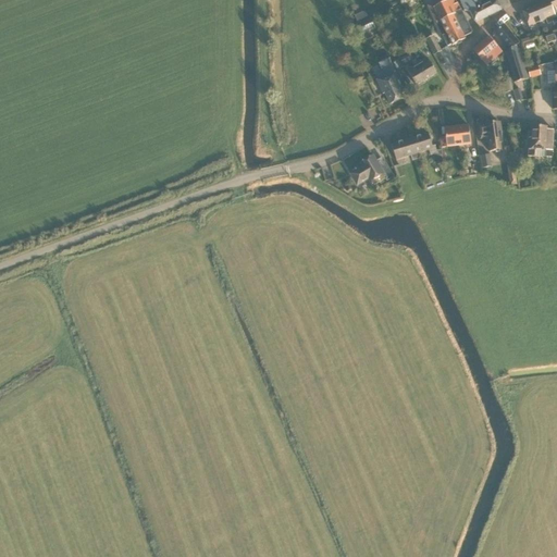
[(434,12),(440,22),(445,33),(446,35),(442,37),(447,47),(450,45),(452,46),(465,39),(463,38),(470,34),(471,33),(455,0),(434,12)]
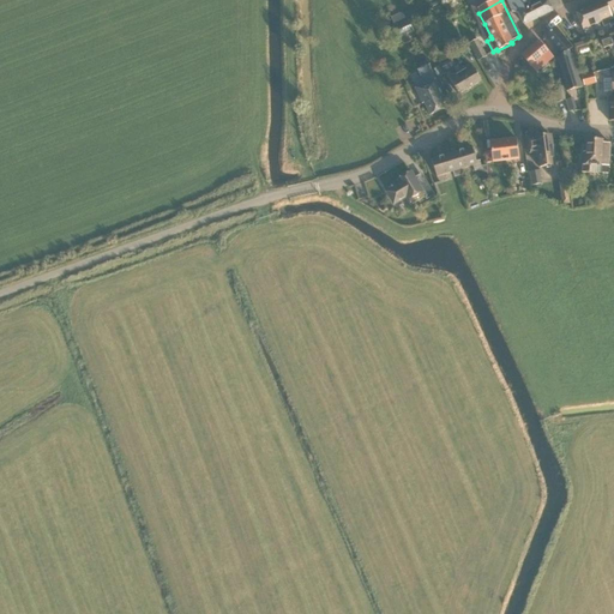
[(505,0),(511,12),(518,14),(524,25),(552,11),(546,0),(531,0),(530,0),(505,0)]
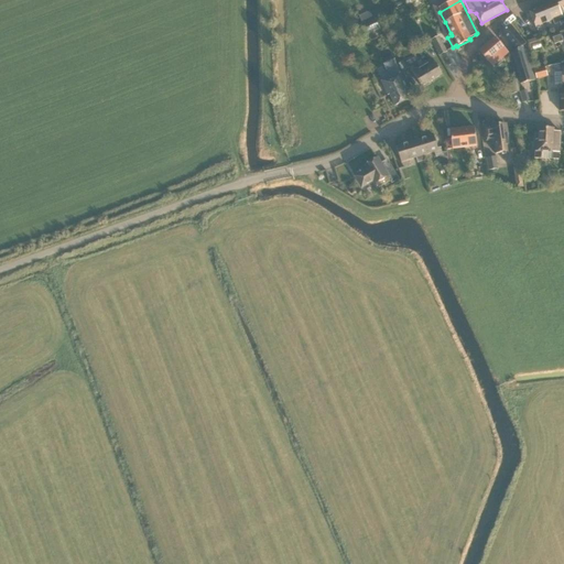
[(563,20),(562,15),(563,13),(563,0),(554,0),(546,3),(530,12),(537,26),(552,20),(554,24),(563,20)]
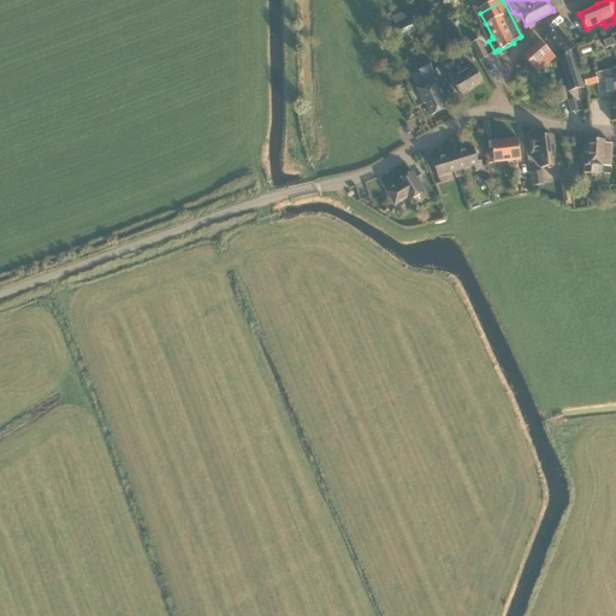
[(396,27),(408,22),(403,13),(392,18),(396,27)]
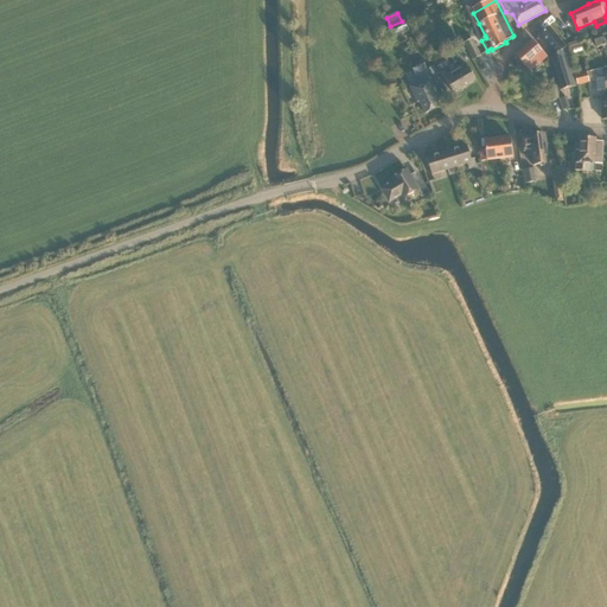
[(388,27),(393,38),(408,32),(403,20),(402,21),(390,26),(388,27)]
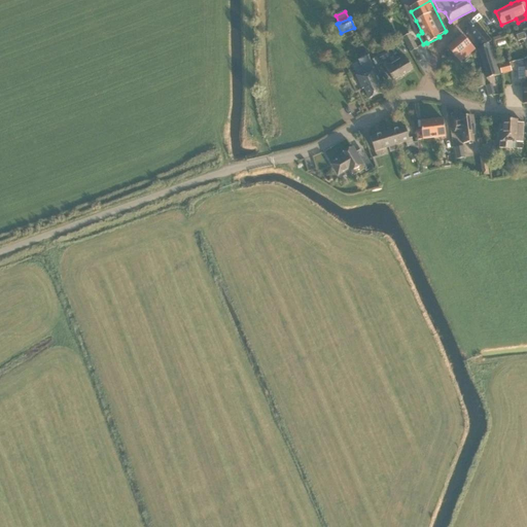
[(500,74),(497,64),(493,50),(490,51),(487,44),(490,41),(477,24),(464,34),(479,50),(478,51),(486,78),(500,74)]
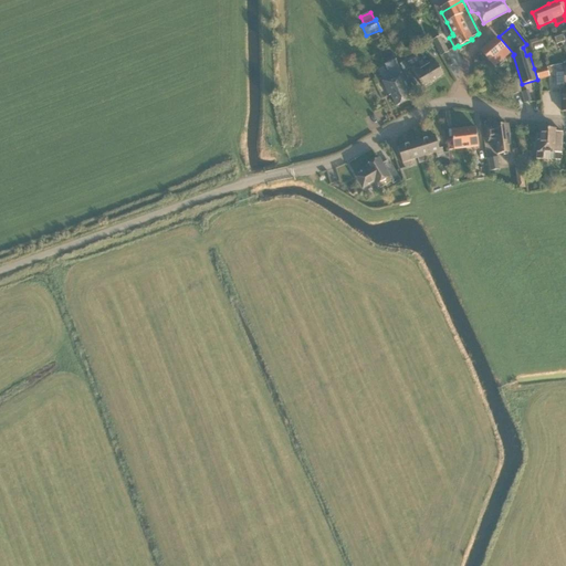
[(554,37),(556,45),(565,43),(562,34),(554,37)]
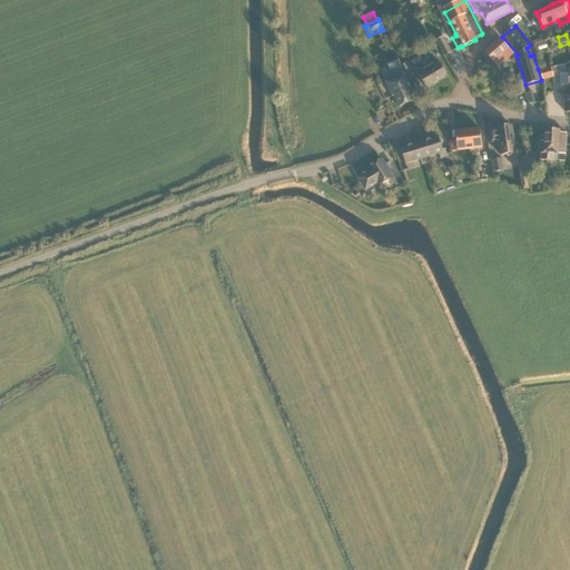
[(435,41),(441,55),(450,51),(443,38),(435,41)]
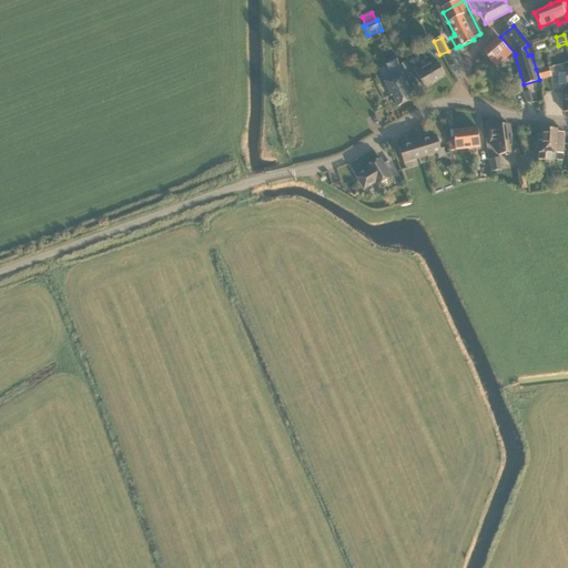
[(483,52),(496,68),(511,53),(498,38),(483,52)]
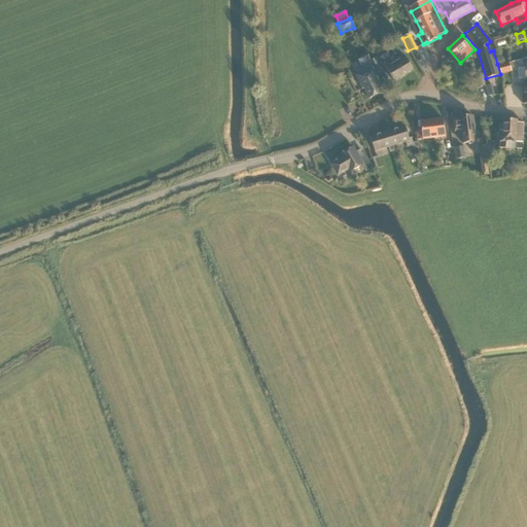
[(382,88),(363,46),(358,65),(360,68),(354,71),(357,76),(356,76),(362,90),(364,89),(369,99),(382,94),(380,90),(382,88)]
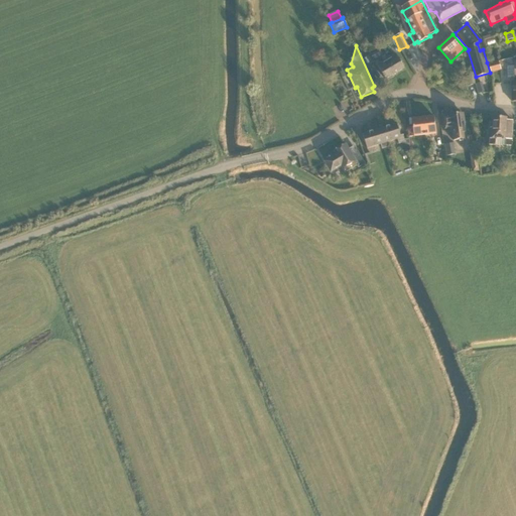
[(382,56),(379,49),(371,53),(374,60),(382,56)]
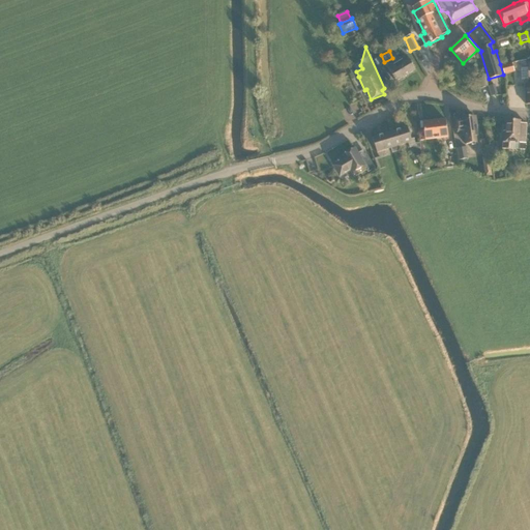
[(407,56),(396,62),(406,77),(415,70),(407,56)]
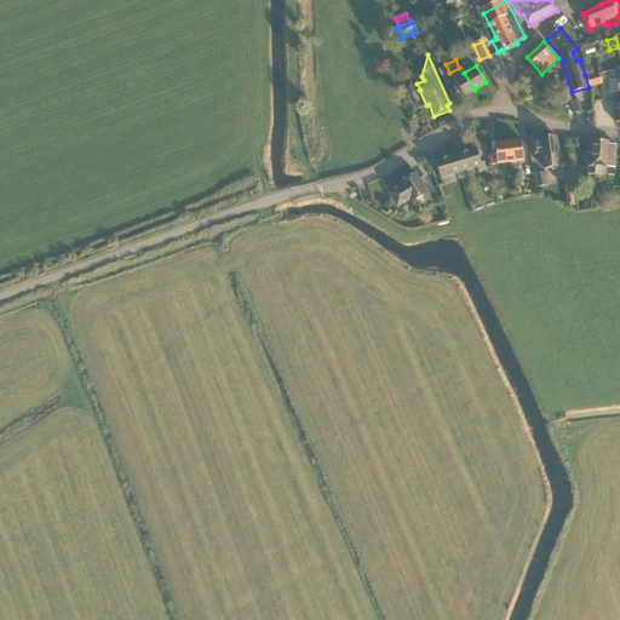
[(610,80),(609,80),(609,93),(619,93),(619,101),(614,101),(615,122),(619,121),(619,69),(618,69),(618,80),(610,80)]
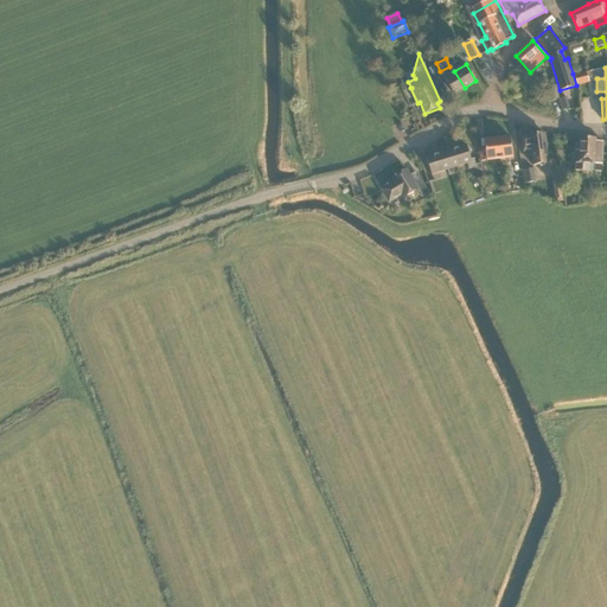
[(590,82),(589,77),(587,70),(573,74),(576,85),(590,82)]
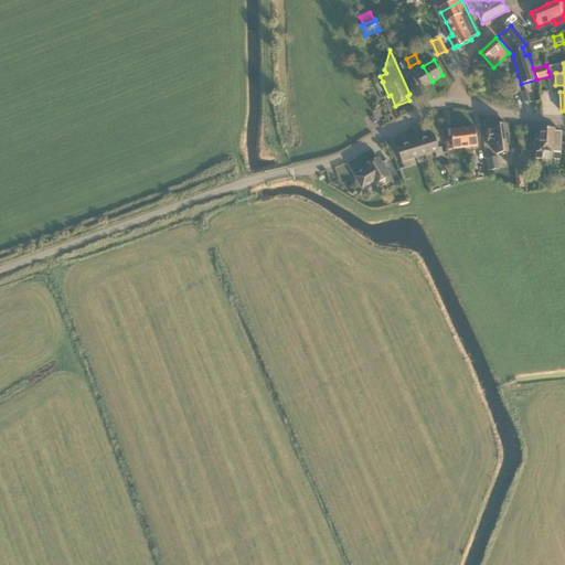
[(433,82),(423,66),(413,72),(422,87),(433,82)]
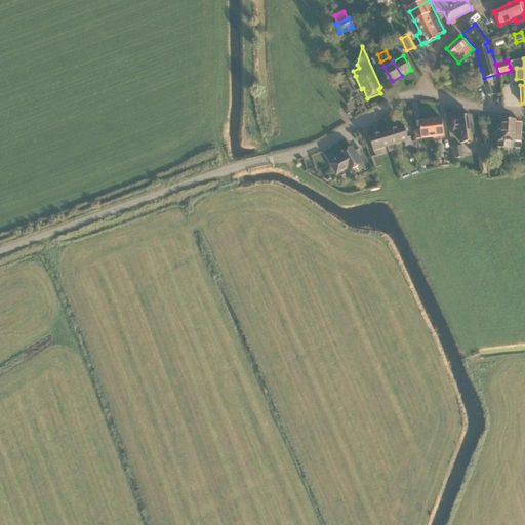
[(483,87),(480,75),(472,77),(476,89),(483,87)]
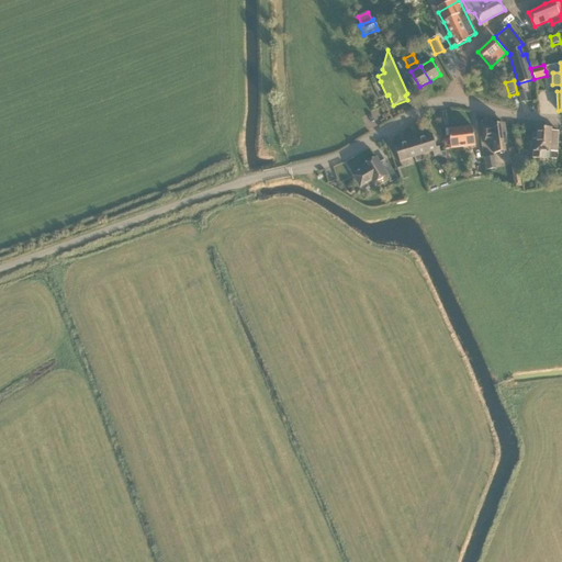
[(529,90),(521,91),(524,102),(531,101),(529,90)]
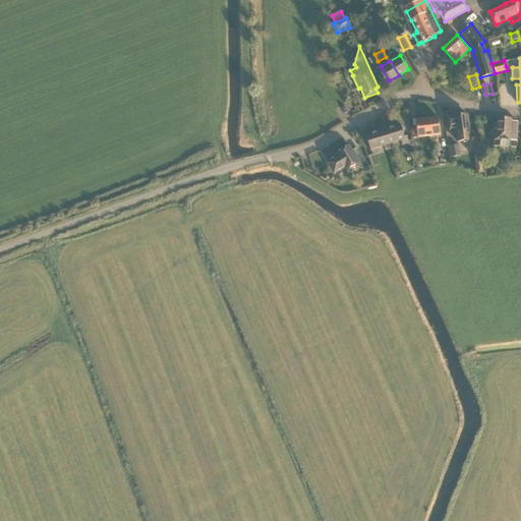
[(455,117),(455,116),(448,117),(450,130),(456,129),(458,142),(470,140),(467,116),(455,117)]
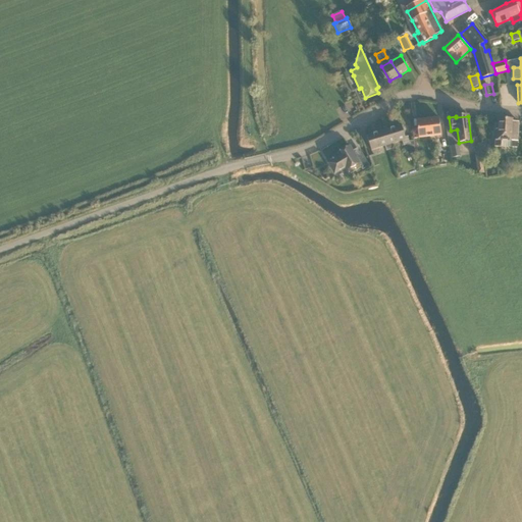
[(438,118),(427,119),(430,137),(440,136),(438,118)]
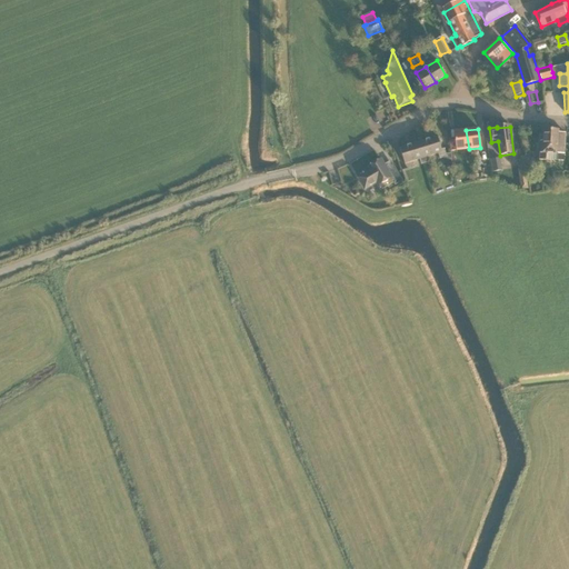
[(469,149),(466,130),(455,132),(457,151),(469,149)]
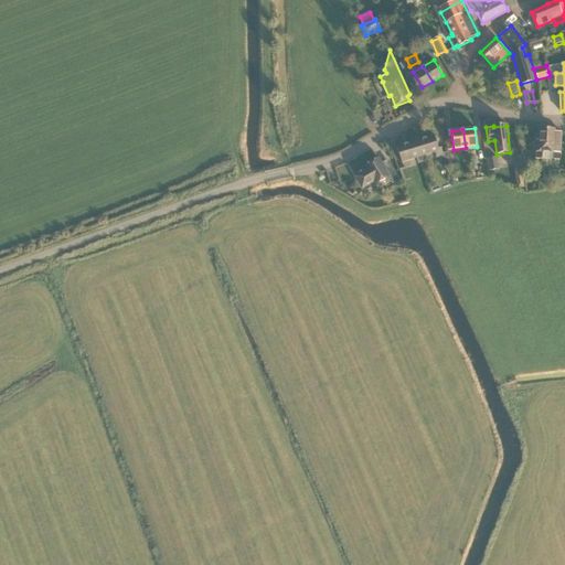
[(542,152),(553,153),(553,160),(560,161),(562,132),(555,132),(555,129),(540,129),(539,141),(536,140),(535,160),(542,160),(542,152)]
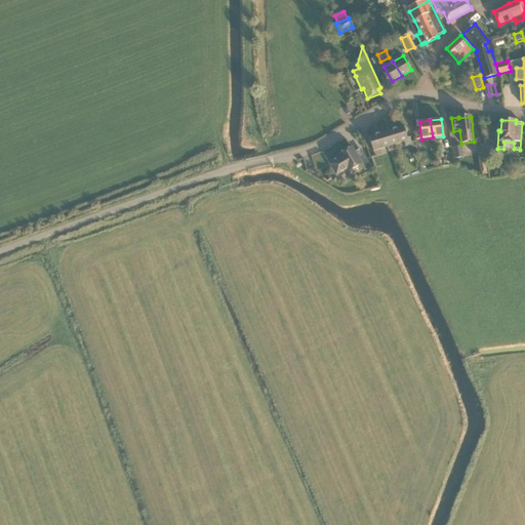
[(407,138),(403,126),(387,132),(391,146),(394,145),(404,142),(406,147),(409,146),(412,156),(417,154),(415,140),(411,142),(410,137),(407,138)]
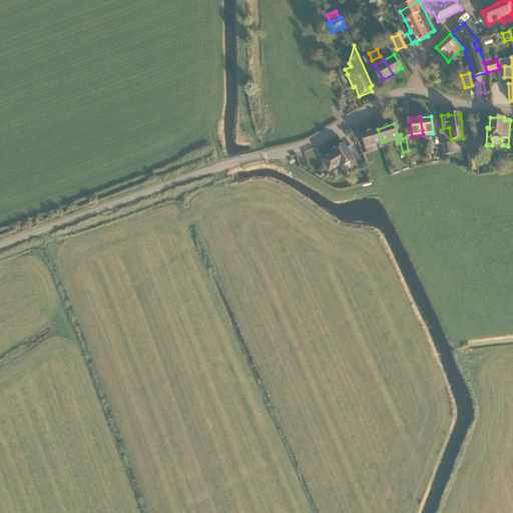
[(382,142),(378,129),(361,134),(365,148),(366,147),(378,144),(379,148),(386,146),(385,141),(382,142)]
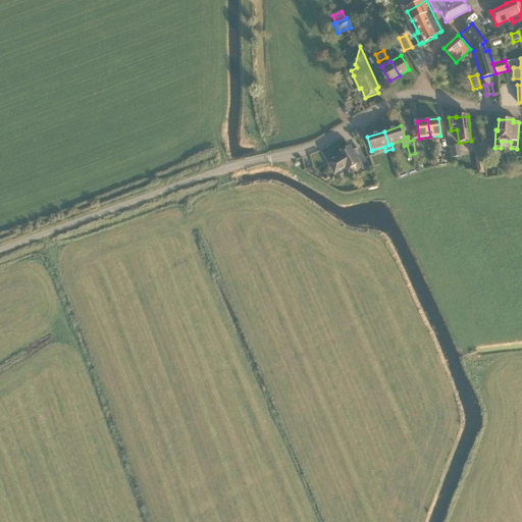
[(450,147),(452,158),(461,156),(459,145),(450,147)]
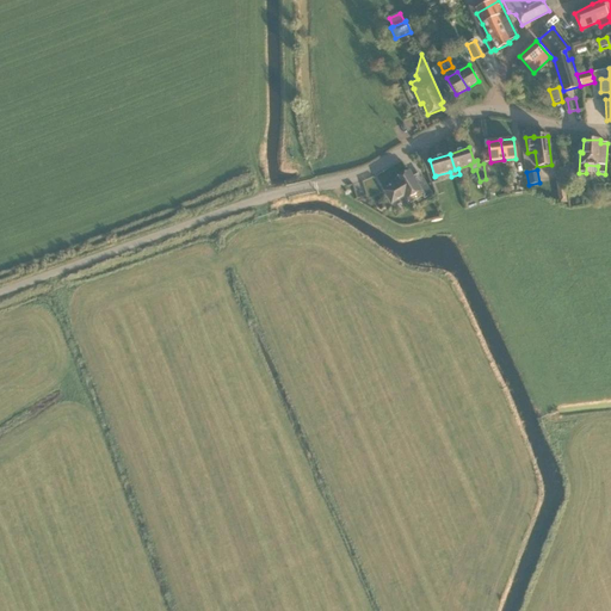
[(426,185),(419,190),(408,172),(395,180),(397,185),(386,192),(392,203),(405,196),(407,199),(420,192),(424,198),(432,193),(426,185)]
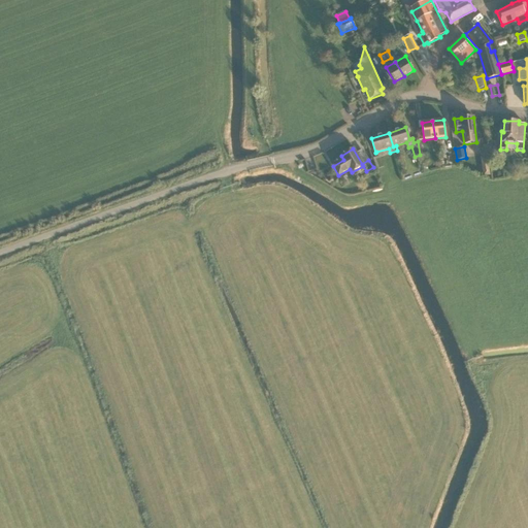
[(484,176),(490,175),(487,157),(481,158),(484,176)]
